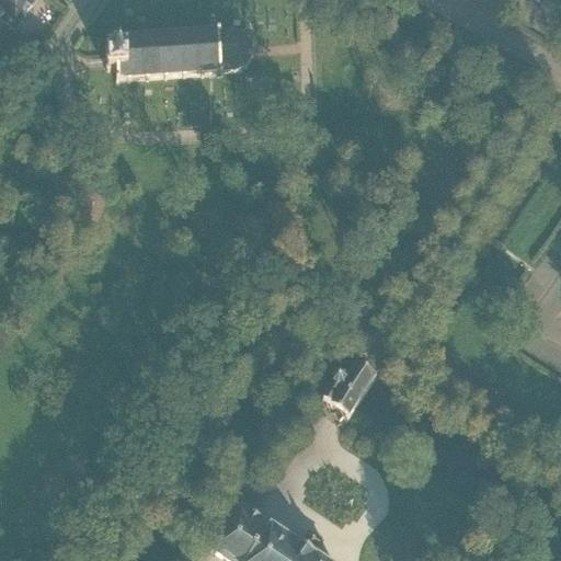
[(0,0),(0,23),(15,34),(38,0),(0,0)]
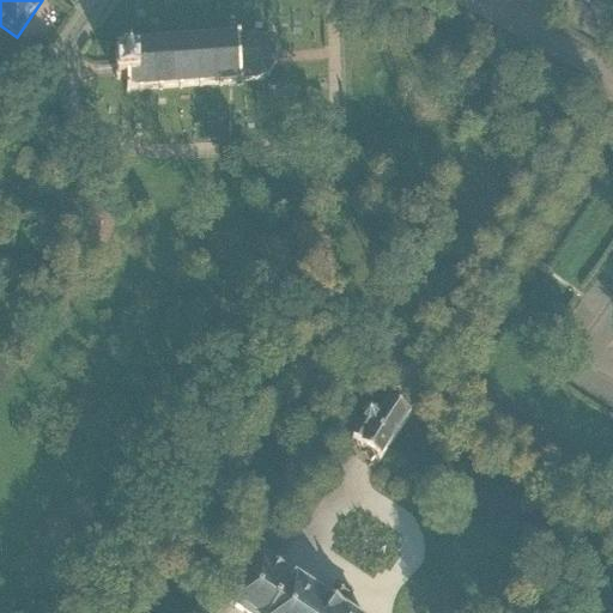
[(240,40),(238,36),(236,36),(236,38),(219,40),(219,37),(216,38),(216,40),(199,41),(199,40),(195,40),(195,41),(178,42),(178,41),(175,41),(175,42),(158,43),(158,42),(156,42),(156,43),(139,44),(139,43),(135,43),(135,46),(126,46),(126,44),(122,44),(123,48),(125,48),(126,58),(114,59),(116,80),(127,79),(127,90),(126,90),(126,93),(129,93),(129,91),(138,91),(138,92),(141,92),(141,90),(158,90),(158,91),(162,91),(162,89),(178,87),(178,90),(182,90),(182,87),(198,86),(199,89),(202,87),(202,86),(218,85),(218,87),(222,86),(222,85),(238,84),(238,85),(242,85),(242,82),(254,82),(254,83),(258,82),(258,80),(266,76),(266,78),(269,76),(268,74),(273,67),(275,67),(275,64),(274,64),(274,54),(275,53),(274,50),(272,52),(266,43),(267,42),(263,40),(263,41),(254,38),(254,37),(250,37),(250,38),(240,40)]
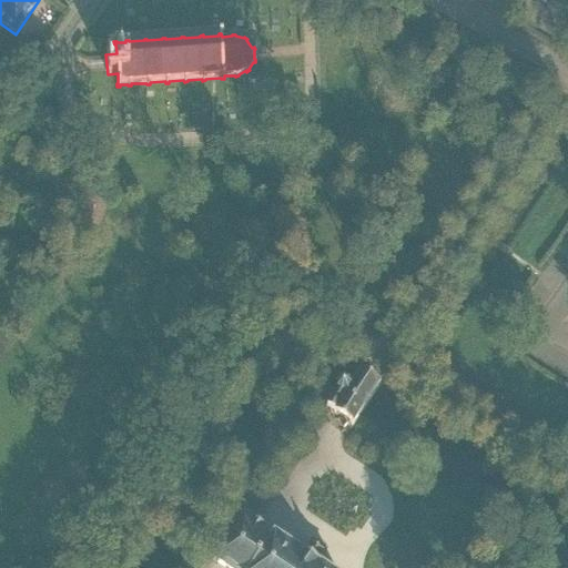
[(93,158),(100,139),(90,135),(83,154),(93,158)]
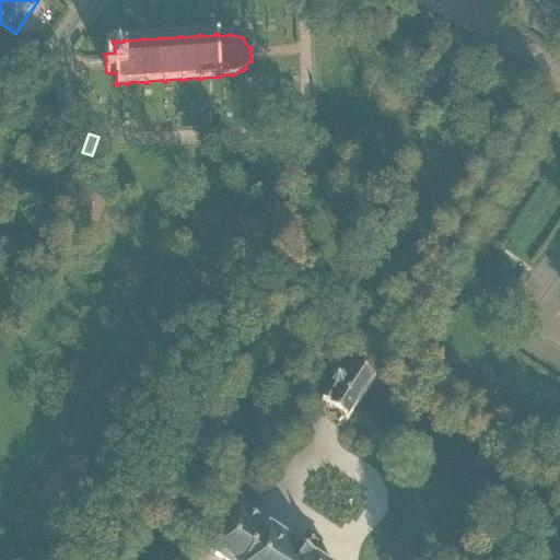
[(347,420),(374,378),(364,373),(352,365),(343,381),(337,376),(331,376),(329,381),(331,385),(322,401),(337,412),(347,420)]
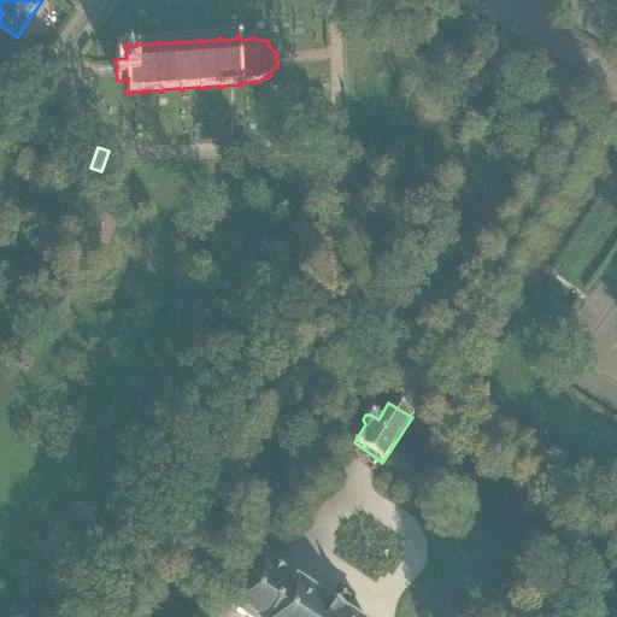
[(329,604),(264,559),(230,607),(244,616),(350,616),(341,612),(348,601),(336,594),(329,604)]
